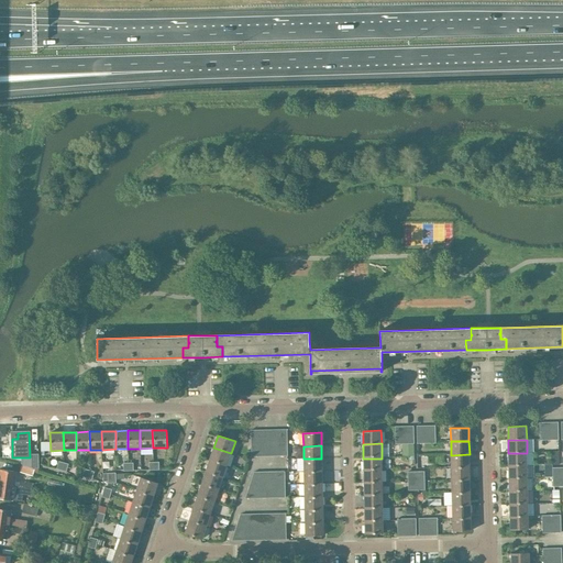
[(227,464),(231,453),(213,448),(210,459),(227,464)]
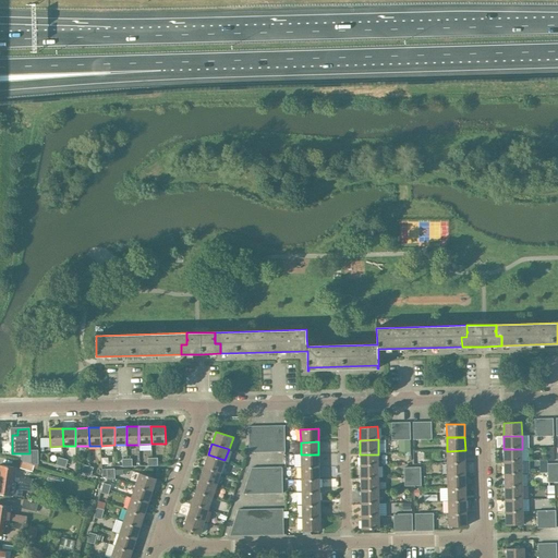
[(522,462),(522,449),(504,449),(504,462),(522,462)]
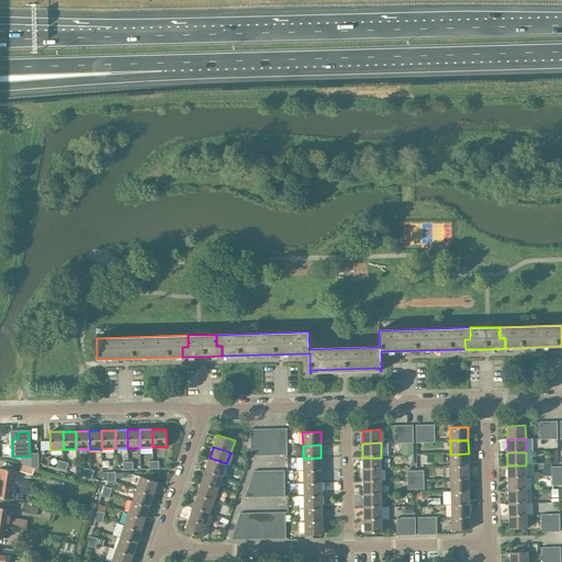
[(469,468),(469,453),(450,454),(450,468),(469,468)]
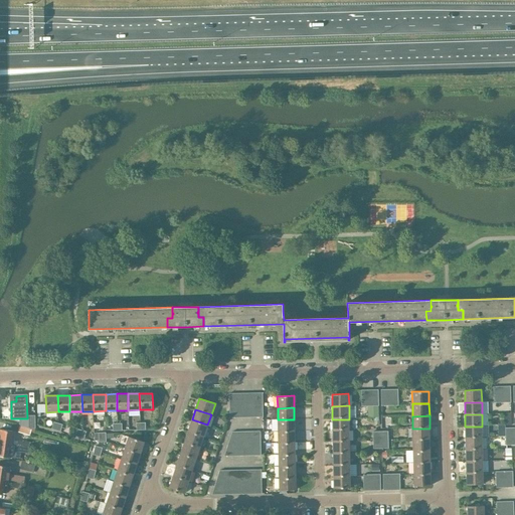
[(204,436),(207,424),(192,419),(188,431),(204,436)]
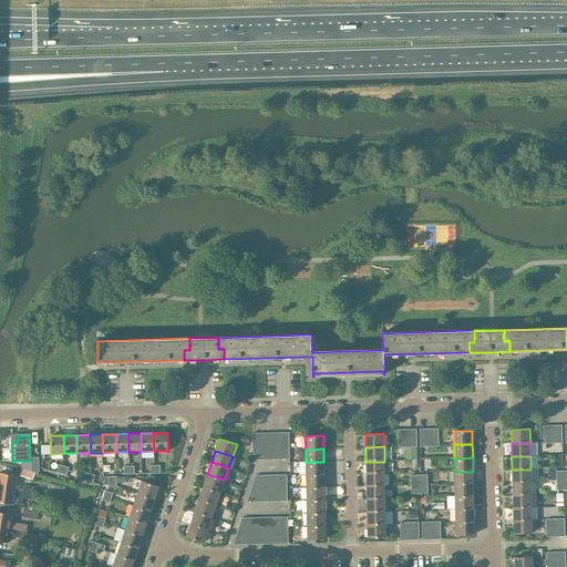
[(325,475),(323,462),(306,462),(306,476),(325,475)]
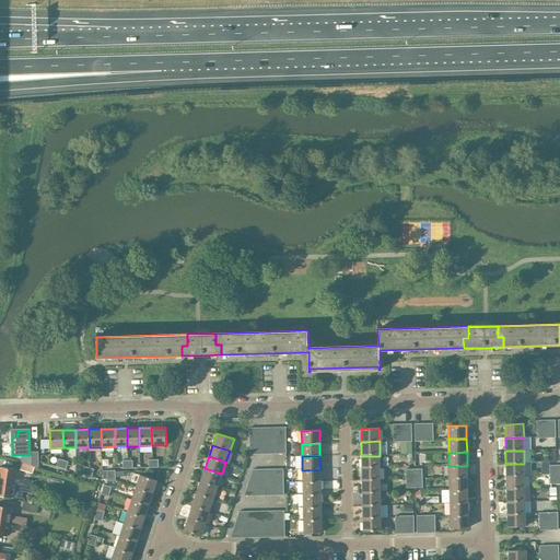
[(380,468),(380,456),(361,456),(362,469),(380,468)]
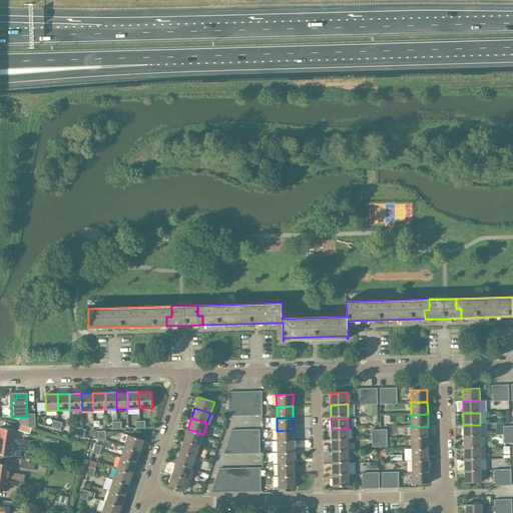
[(31,428),(19,425),(18,431),(30,434),(31,428)]
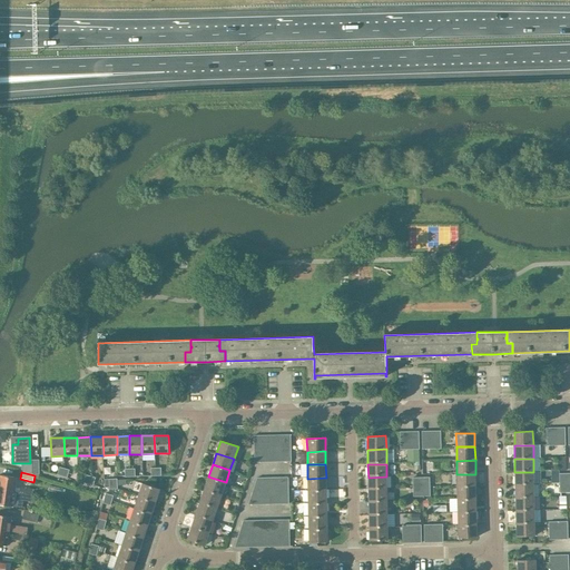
[(533,483),(533,472),(514,472),(514,484),(533,483)]
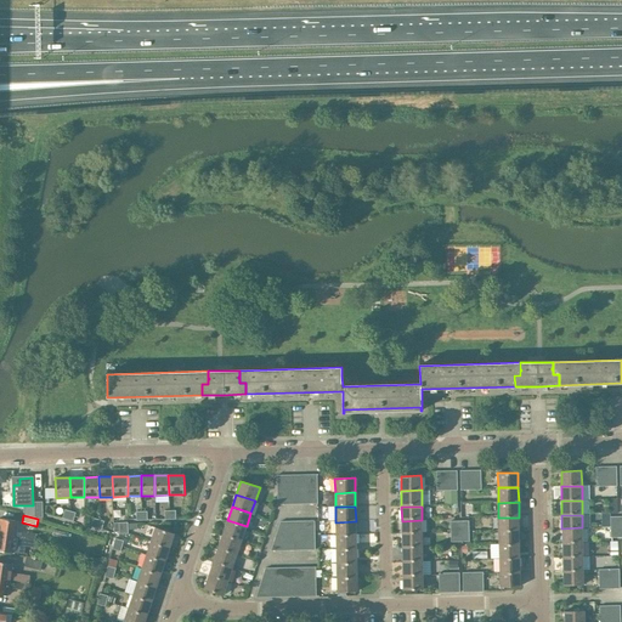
[(519,532),(519,518),(498,518),(499,532),(519,532)]
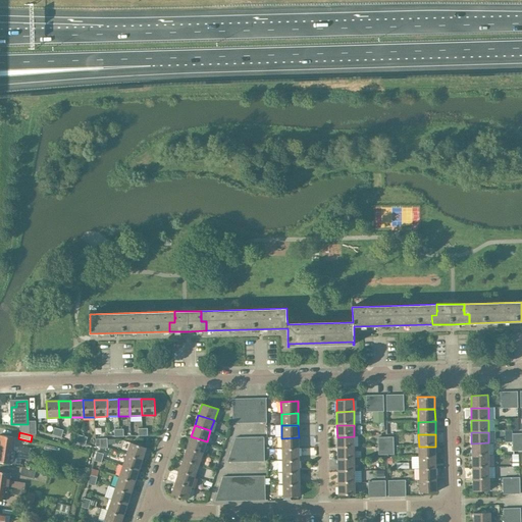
[(13,447),(14,438),(0,435),(0,449),(12,451),(30,454),(31,449),(13,447)]
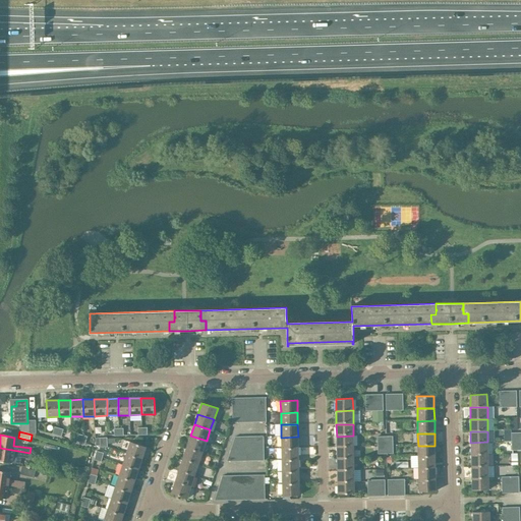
[(203,453),(207,441),(190,436),(186,448),(203,453)]
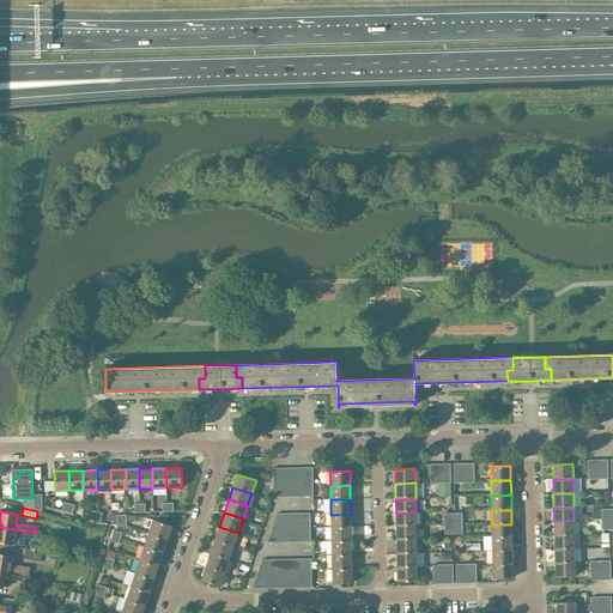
[(416,527),(416,513),(396,514),(396,527),(416,527)]
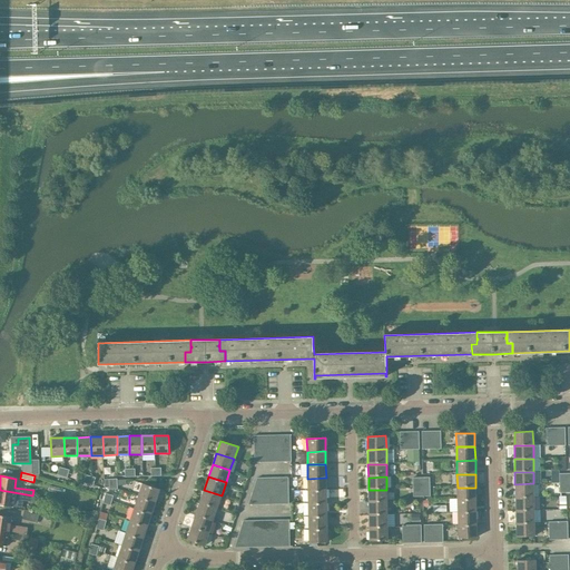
[(326,490),(326,478),(307,479),(308,490),(326,490)]
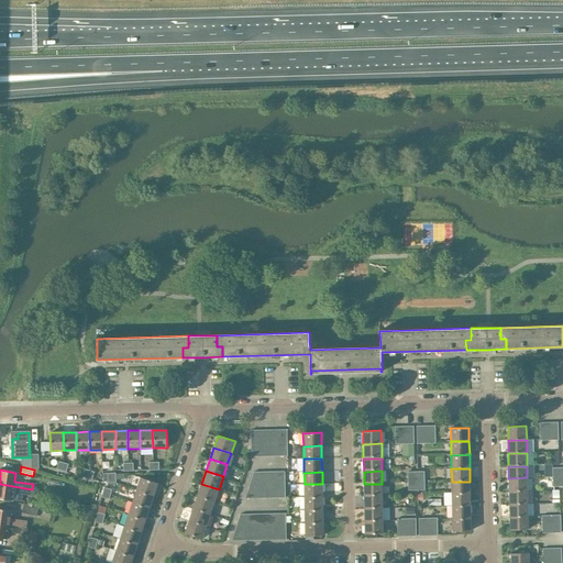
[(157,484),(141,477),(136,489),(153,496),(157,484)]
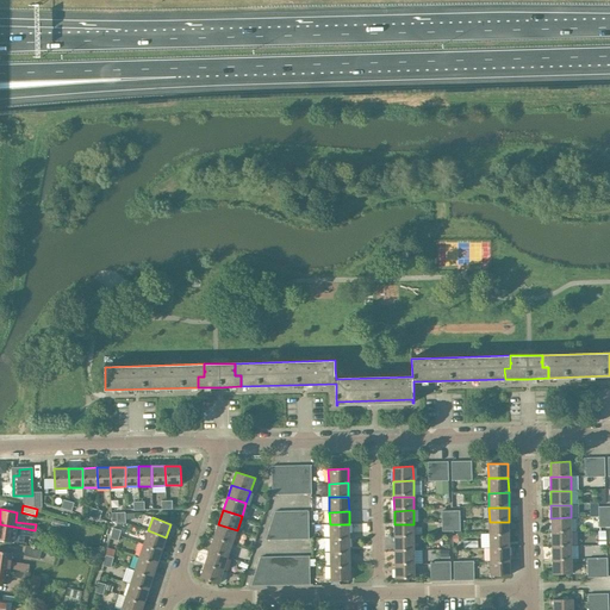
[(571,533),(571,517),(551,518),(552,533),(571,533)]
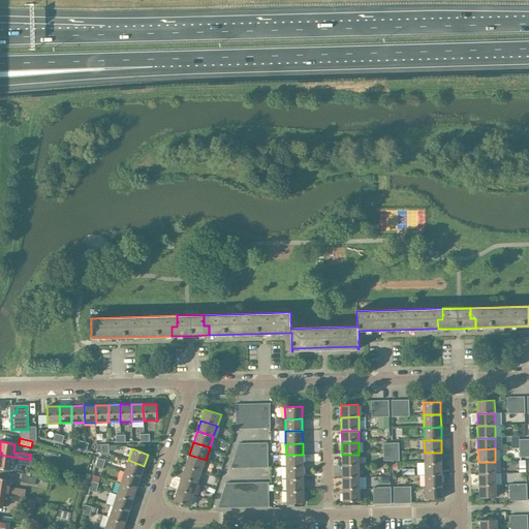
[(442,464),(441,453),(425,453),(425,464),(442,464)]
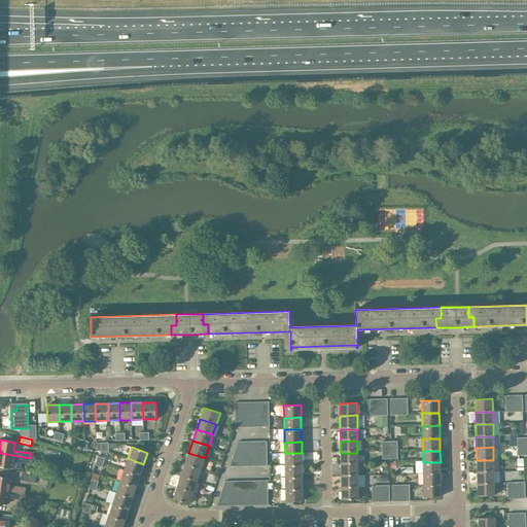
[(31,458),(30,458),(12,455),(0,453),(0,466),(21,470),(22,462),(30,464),(31,458)]
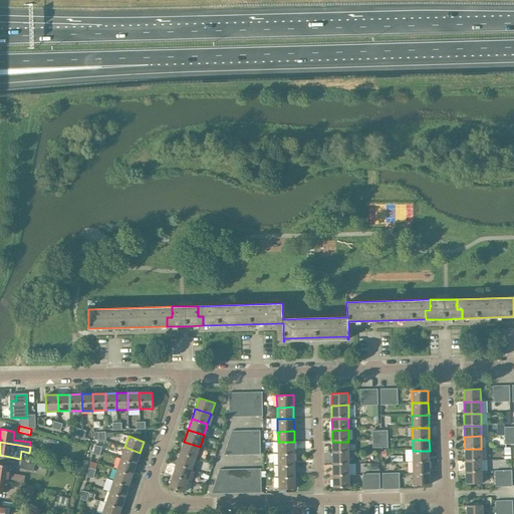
[(196,458),(200,447),(184,442),(181,453),(196,458)]
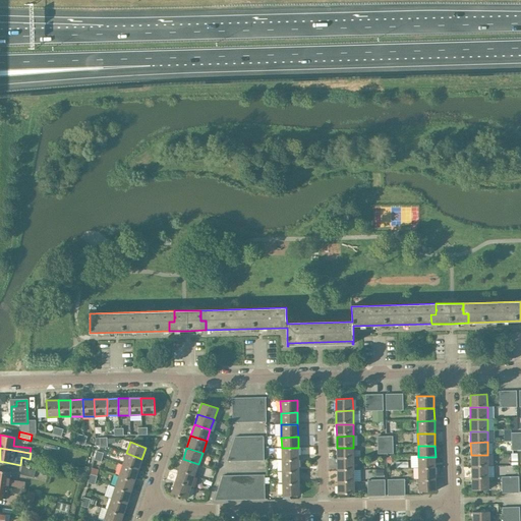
[(298,460),(298,448),(282,448),(282,460),(298,460)]
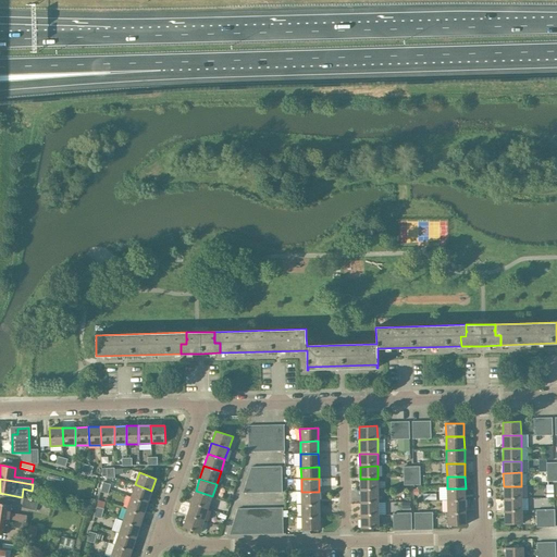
[(379,491),(378,479),(360,479),(360,491),(379,491)]
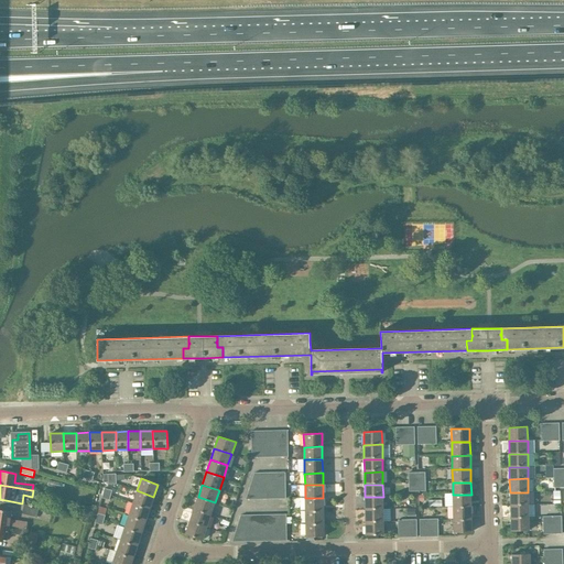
[(257,499),(256,487),(250,487),(246,500),(257,499)]
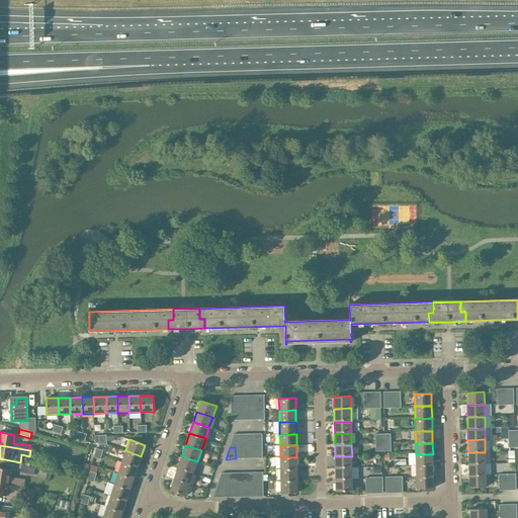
[(138,467),(141,456),(125,450),(121,462),(138,467)]
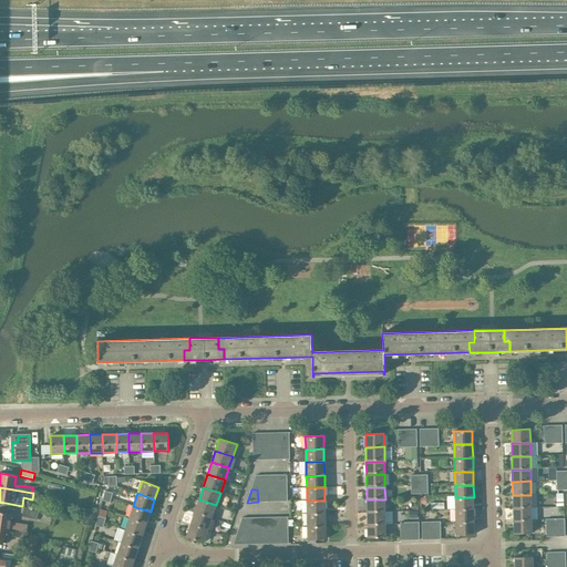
[(532,508),(531,495),(513,495),(513,508),(532,508)]
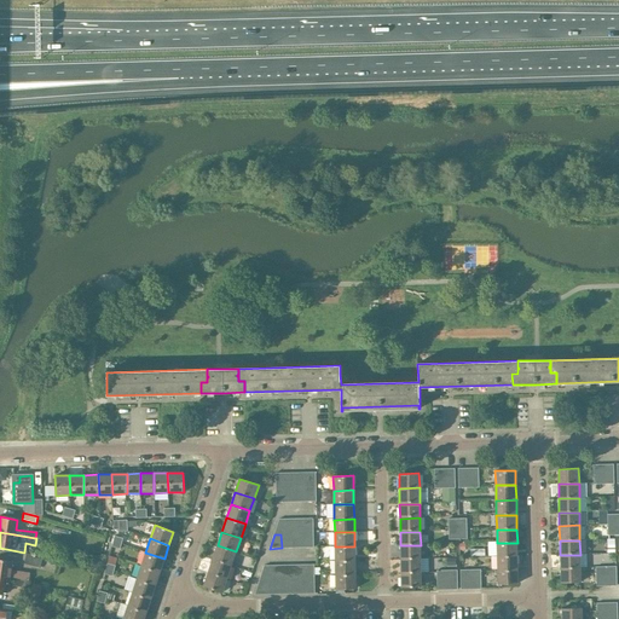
[(518,557),(518,543),(497,543),(497,557),(518,557)]
